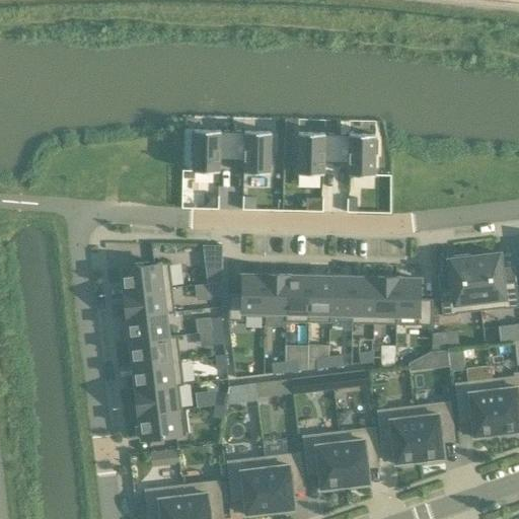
[(191,135),(191,150),(194,150),(193,171),(219,171),(219,160),(231,160),(232,141),(232,131),(194,130),(194,135),(191,135)]
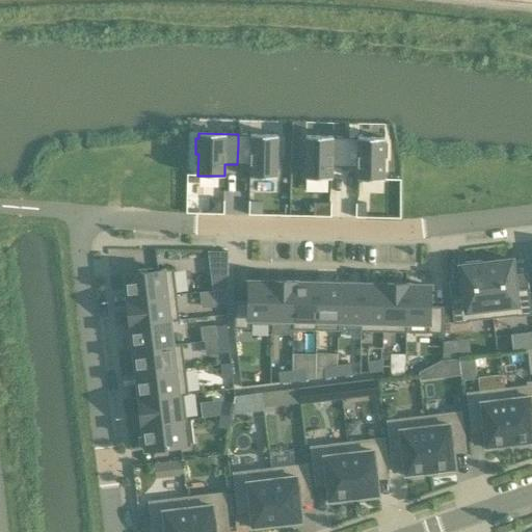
[(238,144),(237,164),(249,165),(249,177),(276,177),(276,156),(280,156),(280,140),(277,140),(277,135),(238,134),(238,144)]
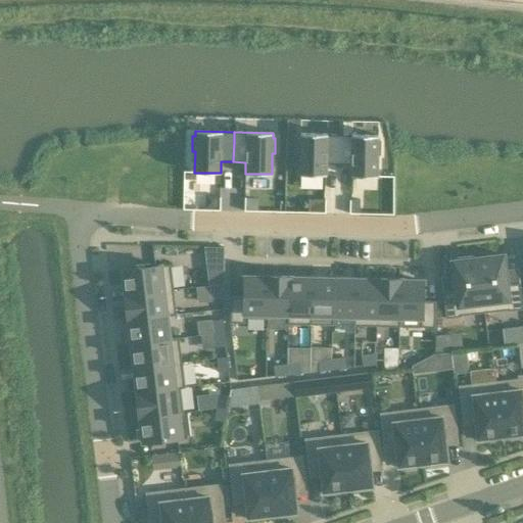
[(297,138),(297,153),(299,153),(299,175),(326,176),(326,163),(338,164),(339,142),(339,134),(300,133),(300,138),(297,138)]
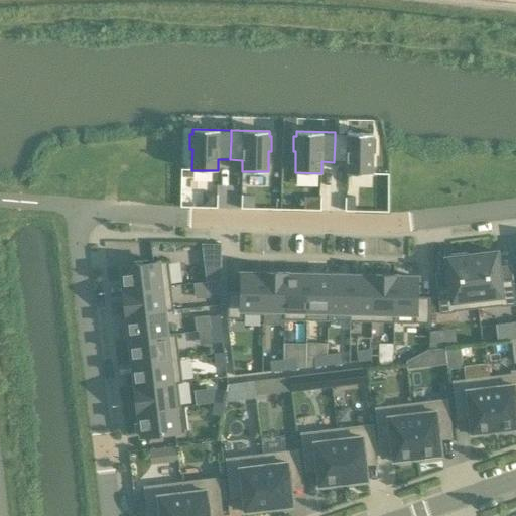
[(335,140),(334,162),(346,162),(346,173),(372,174),(372,153),(375,153),(375,138),(373,138),(373,133),(335,132),(335,140)]
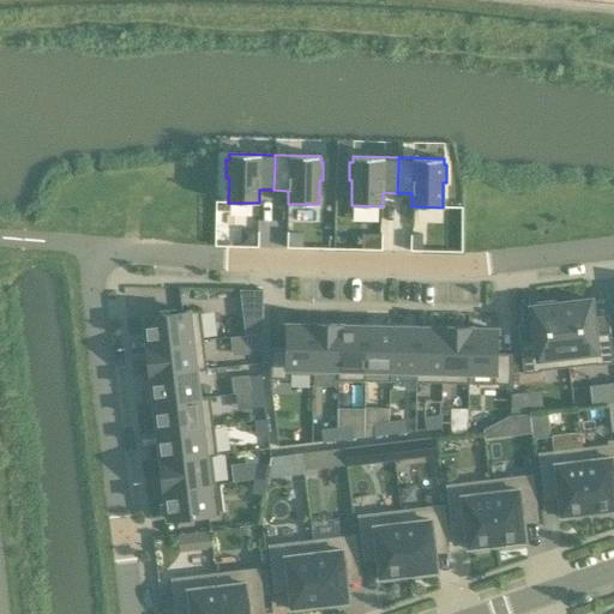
[(257,229),(240,229),(240,244),(256,244),(257,229)]
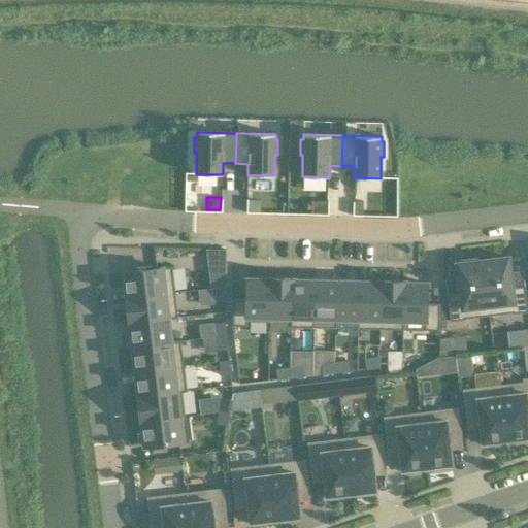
[(311,202),(311,215),(328,215),(328,202),(311,202)]
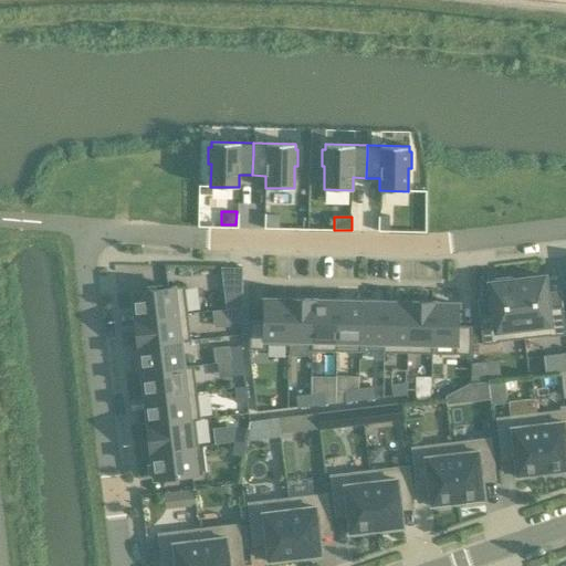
[(379,217),(379,230),(388,230),(388,217),(379,217)]
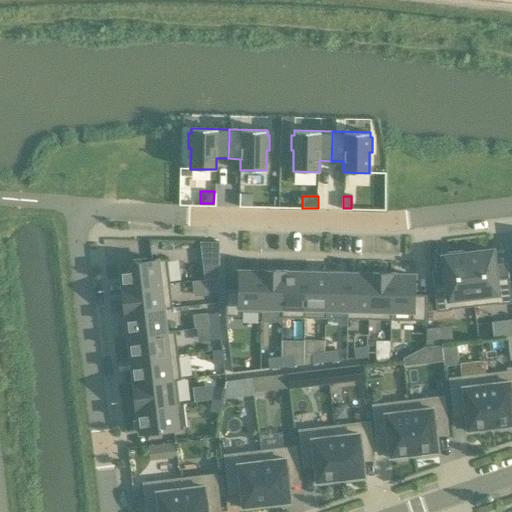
[(468,254),(467,253),(463,253),(463,250),(447,252),(447,255),(443,256),(446,285),(433,286),(436,312),(451,310),(450,309),(468,307),(474,306),(468,254)]
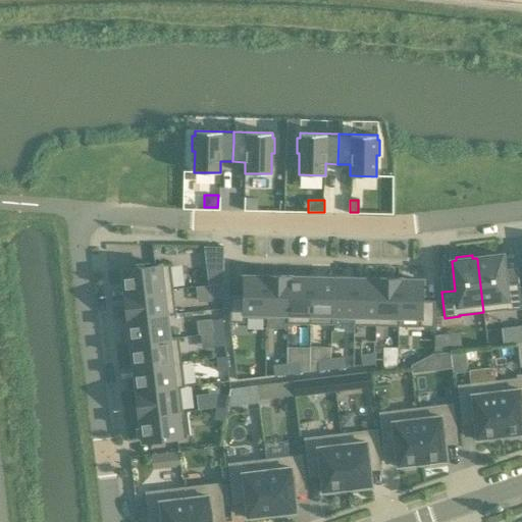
[(502,255),(476,258),(477,259),(483,312),(507,309),(507,311),(521,309),(519,282),(506,284),(502,255)]
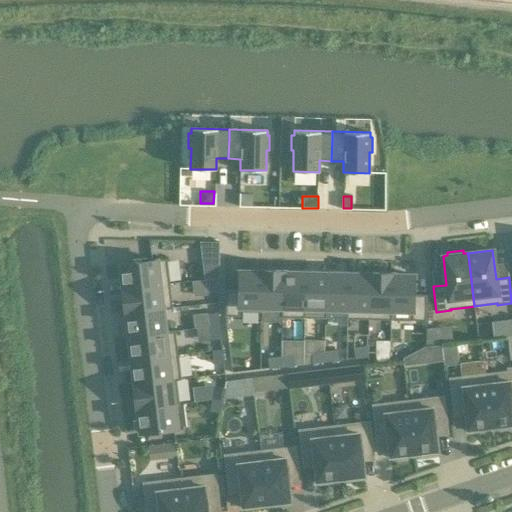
[(132,263),(120,264),(123,288),(123,289),(169,283),(167,259),(147,261),(147,258),(132,260),(132,263)]
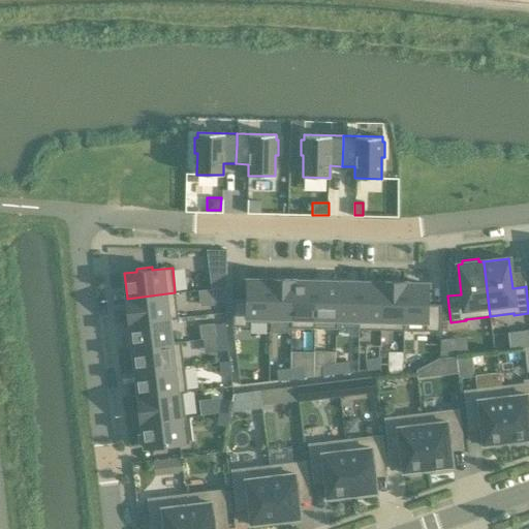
[(226,269),(209,271),(211,289),(216,288),(225,287),(226,269)]
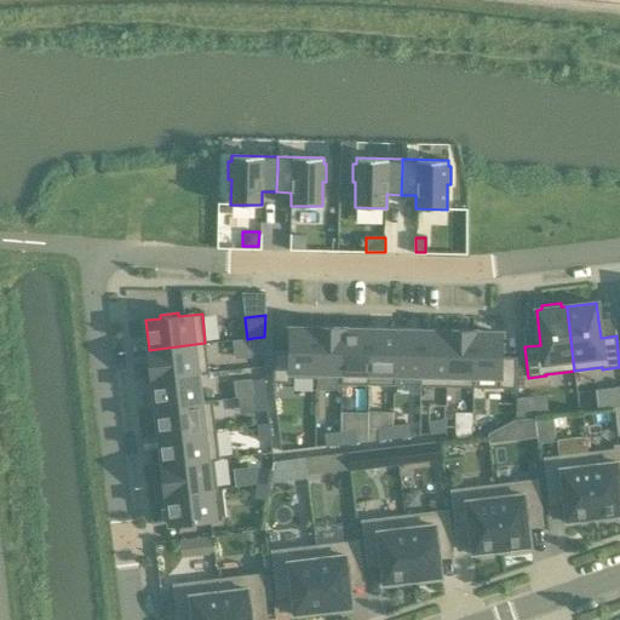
[(343,329),(344,329),(344,328),(316,327),(316,328),(317,328),(316,350),(316,372),(317,372),(333,373),(340,373),(342,373),(343,348),(343,329)]
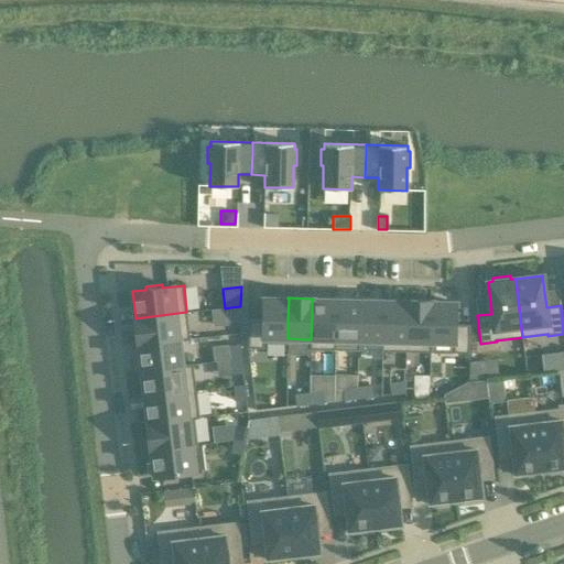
[(289,344),(289,338),(288,338),(288,318),(289,299),(288,299),(263,299),(263,320),(249,320),(248,348),(263,348),(264,344),(289,344)]
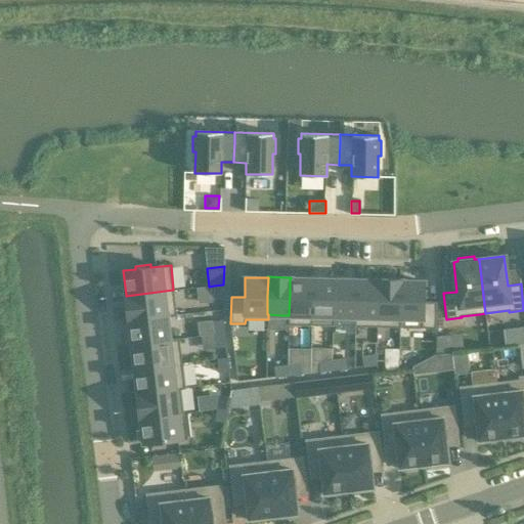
[(311,315),(312,315),(333,316),(334,316),(334,279),(313,278),(313,277),(311,277),(311,278),(312,278),(311,307),(311,315)]
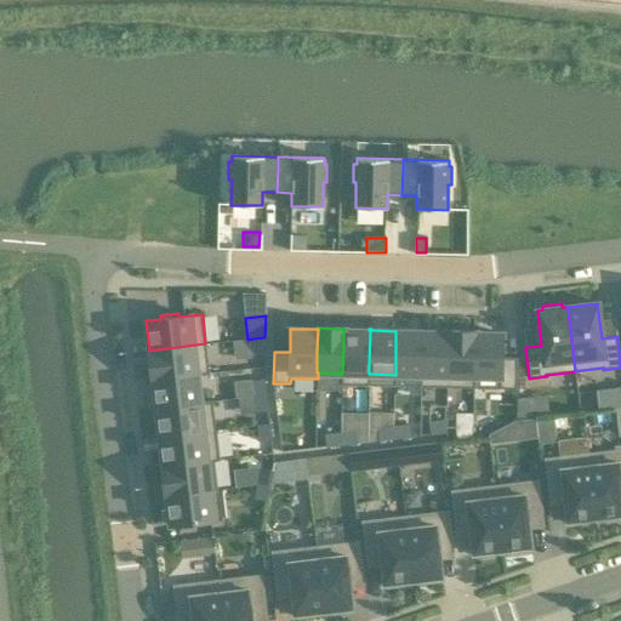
[(370,381),(370,374),(369,374),(369,364),(370,330),(369,330),(345,330),(343,330),(343,348),(342,374),(341,374),(341,385),(370,386),(370,381)]
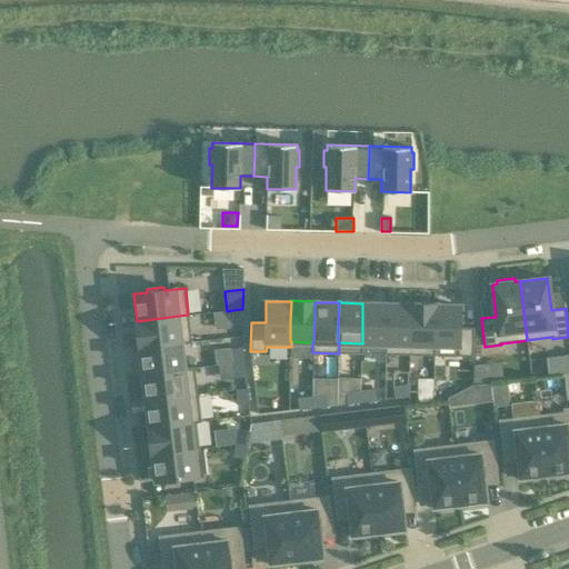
[(362,343),(361,343),(360,349),(385,349),(386,349),(387,303),(388,303),(388,302),(386,302),(386,303),(369,303),(362,303),(362,343)]
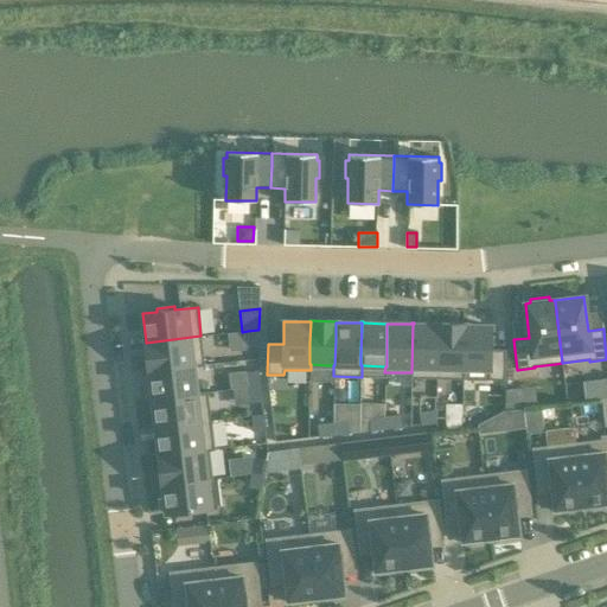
[(438,325),(414,324),(413,324),(411,372),(410,372),(410,378),(422,378),(436,378),(439,325),(438,325)]
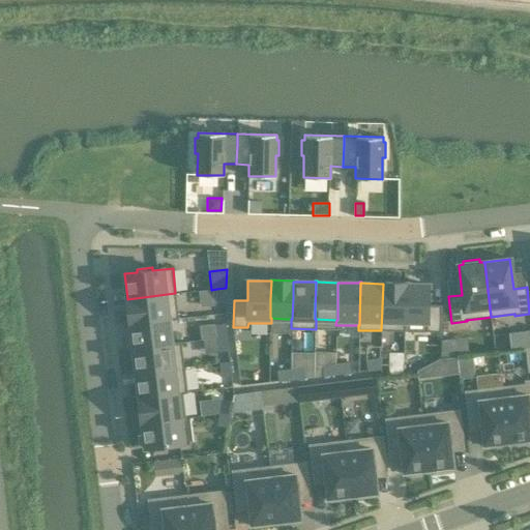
[(405,284),(406,284),(406,283),(382,283),(382,284),(383,284),(381,330),(405,331),(405,321),(404,321),(405,298),(405,284)]
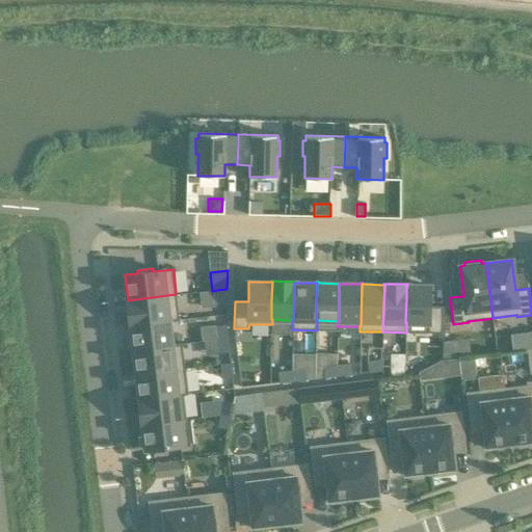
[(407,285),(406,285),(406,299),(405,322),(406,322),(427,323),(427,333),(443,334),(443,307),(429,307),(430,286),(407,285)]
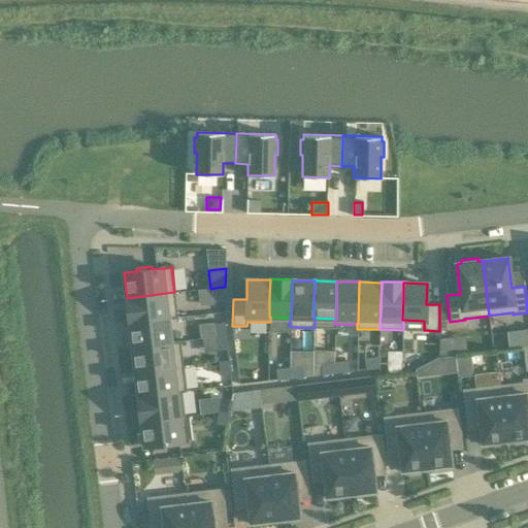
[(226,288),(216,288),(216,301),(225,301),(226,288)]
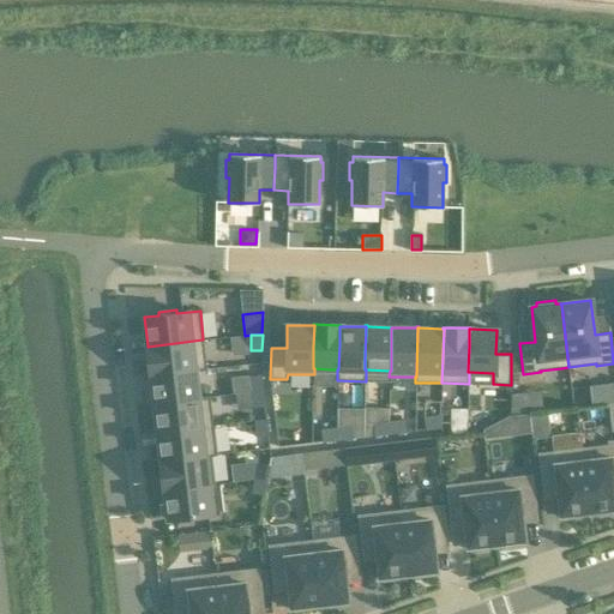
[(148,345),(146,345),(150,377),(151,377),(151,375),(196,369),(196,371),(206,369),(203,339),(148,347),(148,345)]
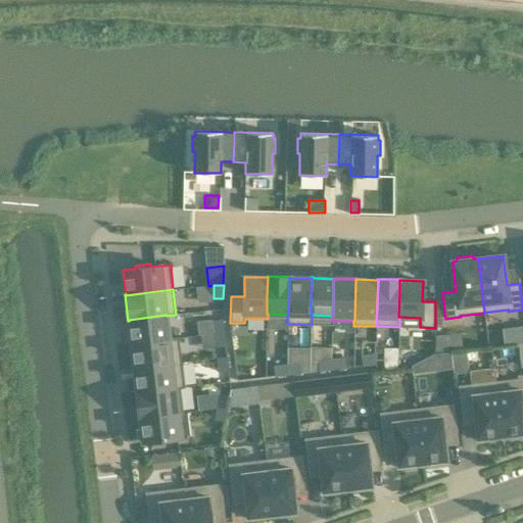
[(167,315),(129,320),(129,321),(132,343),(149,341),(170,339),(169,338),(167,316),(167,315)]
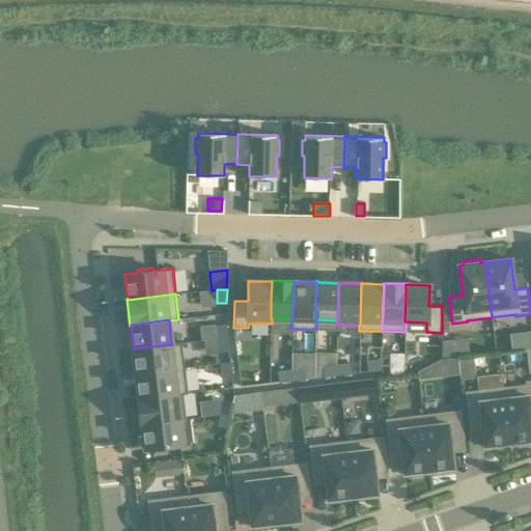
[(216,326),(217,339),(227,338),(225,325),(216,326)]
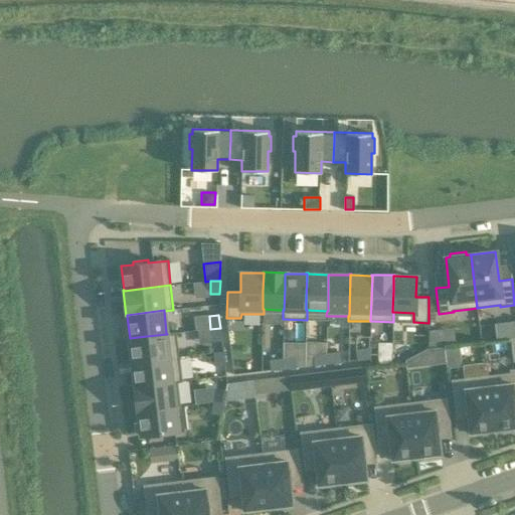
[(220,328),(210,329),(212,342),(222,341),(220,328)]
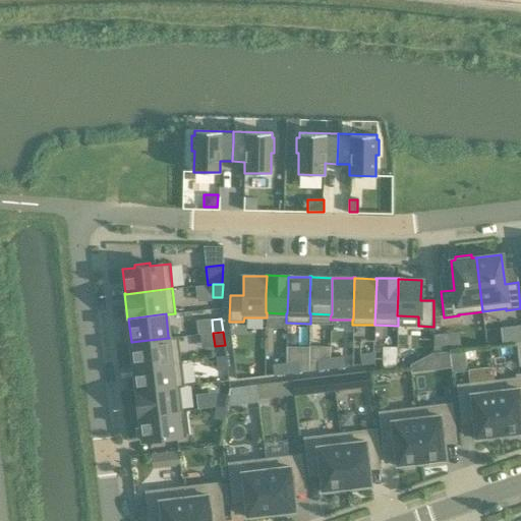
[(443,333),(431,334),(431,351),(445,349),(443,333)]
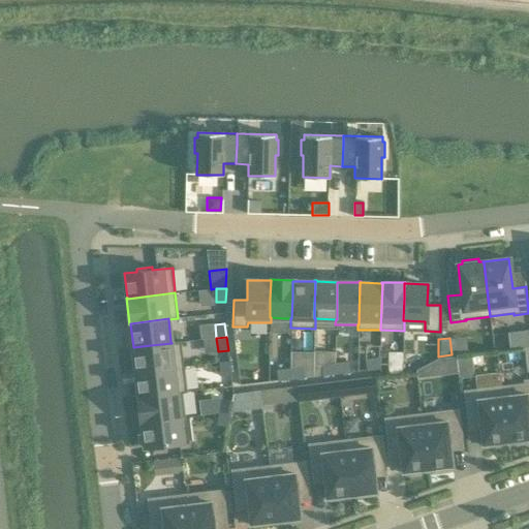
[(181,367),(184,367),(181,341),(173,342),(170,342),(172,343),(151,345),(133,347),(135,372),(181,367)]
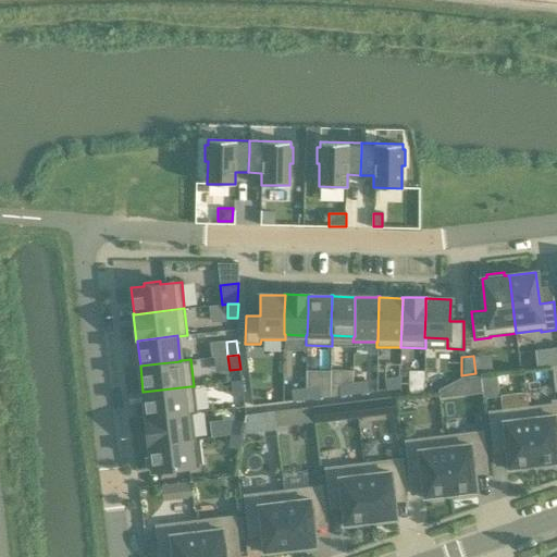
[(496,374),(481,376),(483,398),(498,397),(496,374)]
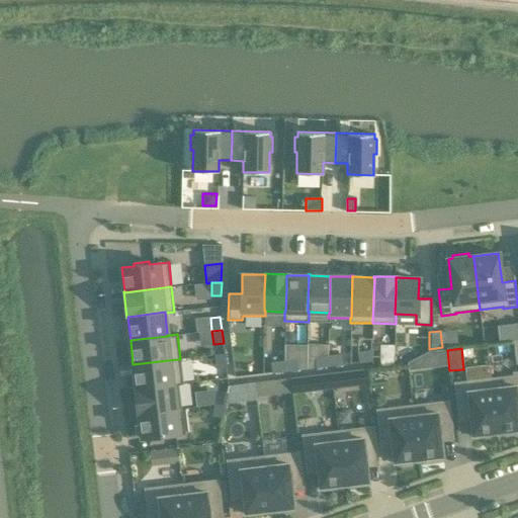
[(359,362),(372,361),(370,351),(357,352),(359,362)]
